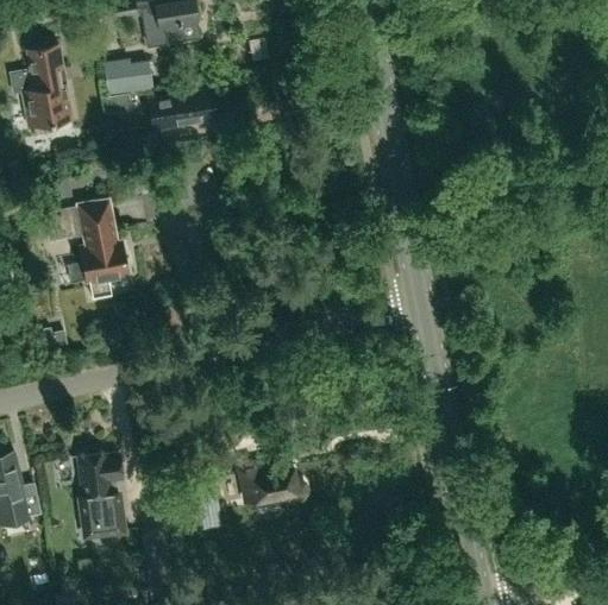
[(135,0),(129,0),(111,4),(113,21),(143,17),(144,21),(149,49),(181,43),(177,27),(199,24),(198,20),(201,18),(200,10),(195,8),(194,0),(173,0),(154,4),(154,2),(136,6),(135,0)]
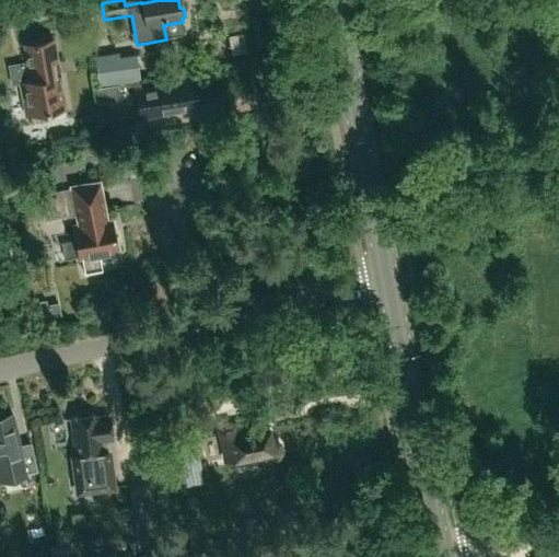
[(242,38),(229,42),(232,59),(246,57),(242,38)]
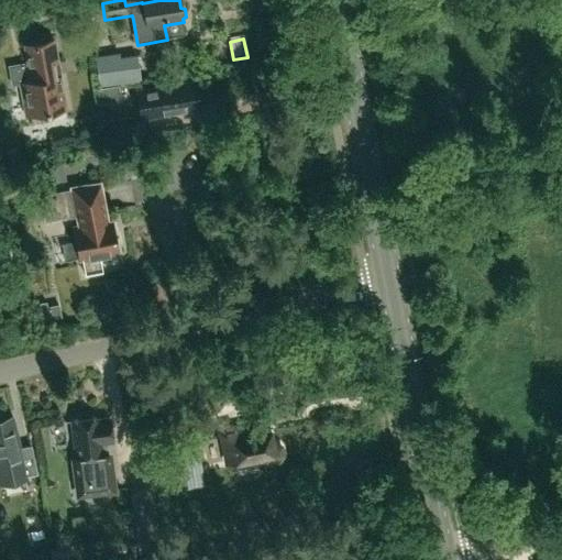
[(28,67),(9,70),(12,88),(22,87),(28,119),(65,112),(59,80),(57,66),(59,65),(56,44),(55,44),(52,41),(45,43),(43,46),(26,48),(30,67),(28,67)]
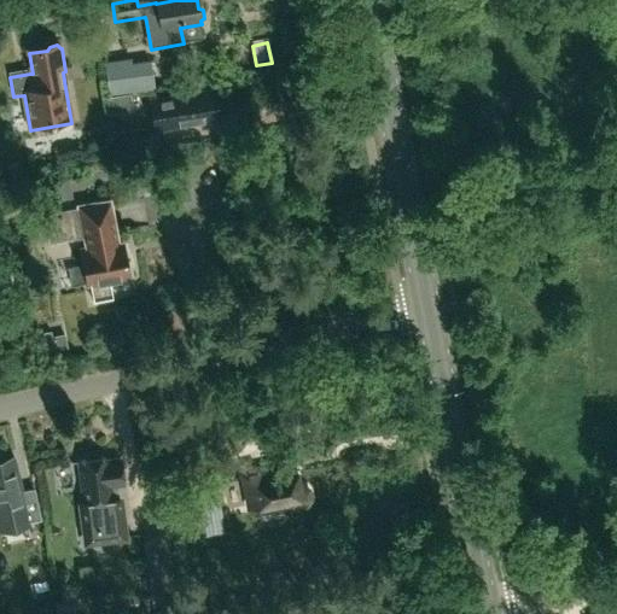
[(132,69),(131,64),(106,68),(111,97),(135,93),(135,92),(153,89),(150,65),(132,69)]
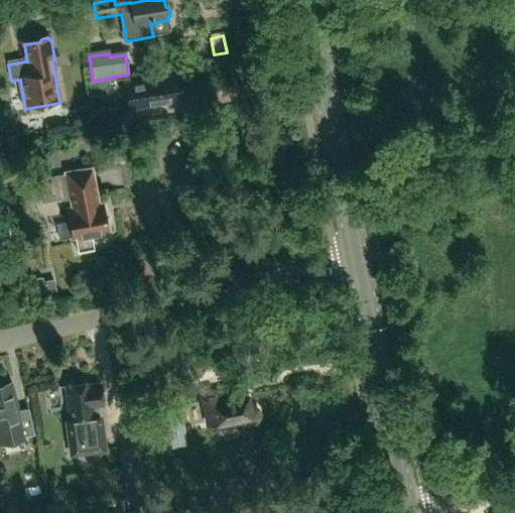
[(177,78),(147,83),(147,81),(138,82),(137,77),(123,79),(129,112),(181,103),(177,78)]
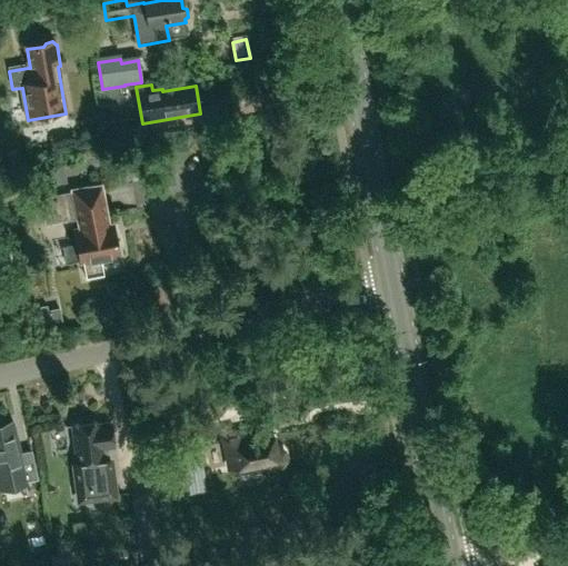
[(136,121),(106,126),(109,145),(139,140),(136,121)]
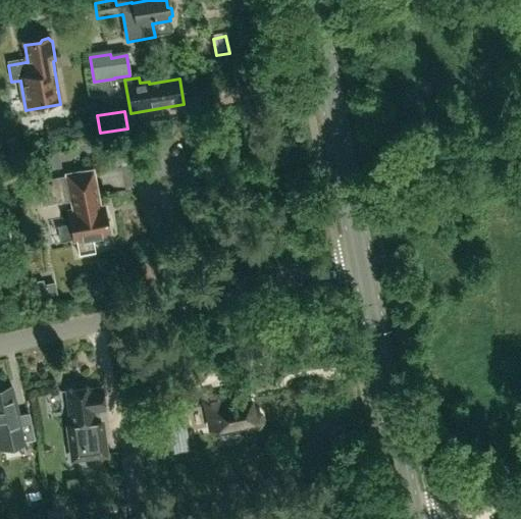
[(111,224),(108,224),(97,167),(65,173),(66,180),(41,186),(45,207),(67,203),(75,244),(79,244),(82,257),(96,254),(93,241),(114,238),(111,224)]
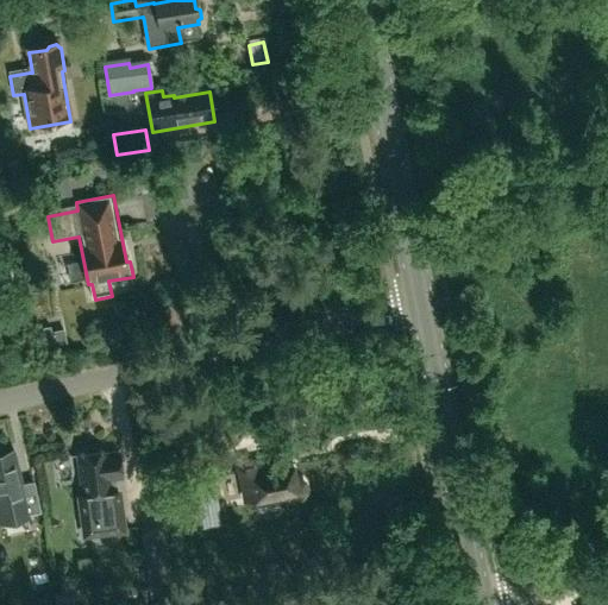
[(64,332),(52,334),(51,329),(43,331),(46,350),(68,346),(64,332)]
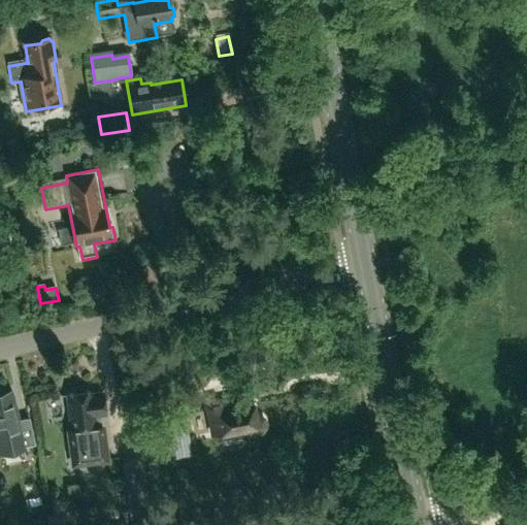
[(13,390),(0,393),(0,456),(27,451),(27,449),(35,446),(29,418),(20,420),(13,390)]
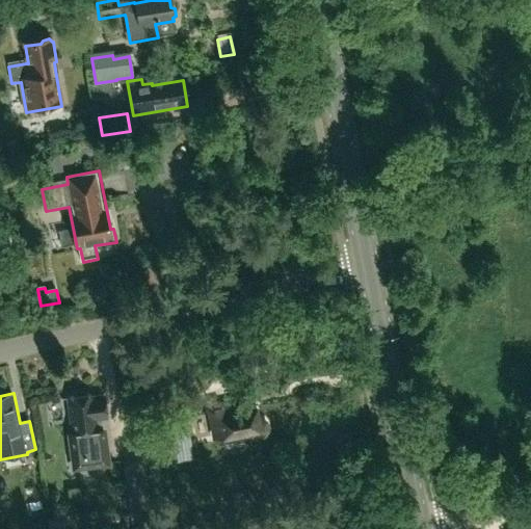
[(102,421),(108,420),(106,399),(93,401),(93,399),(72,401),(76,433),(68,435),(73,472),(112,467),(107,430),(103,430),(102,421)]
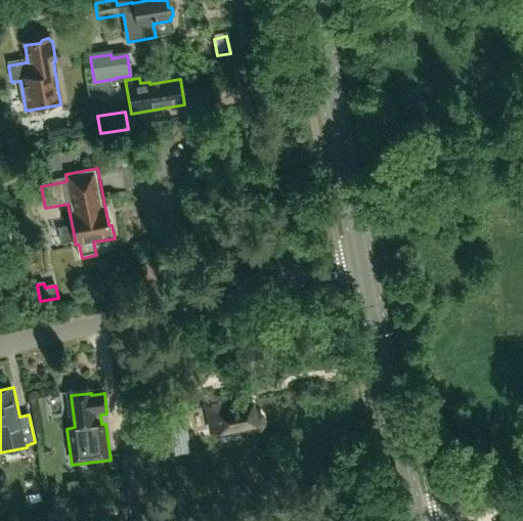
[(263,429),(264,423),(260,418),(257,416),(254,416),(252,401),(236,402),(236,401),(212,406),(216,432),(248,427),(249,429),(251,431),(256,433),(259,433),(263,429)]
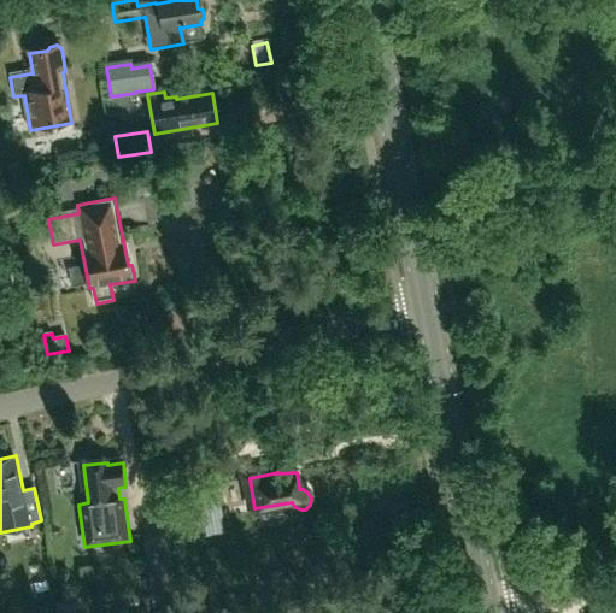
[(223,517),(218,489),(193,493),(198,522),(223,517)]
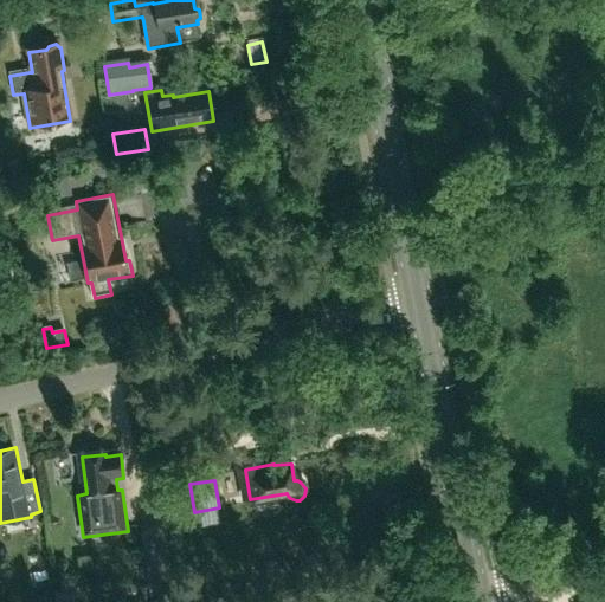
[(173,583),(168,550),(145,552),(148,587),(173,583)]
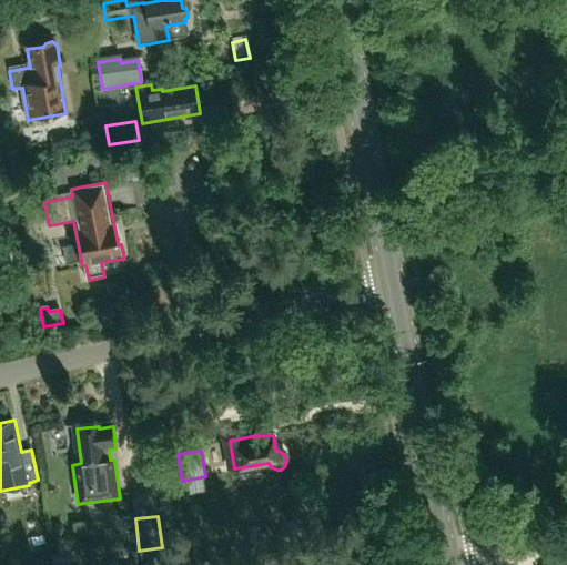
[(72,564),(70,544),(58,546),(59,555),(51,555),(52,564),(72,564)]
